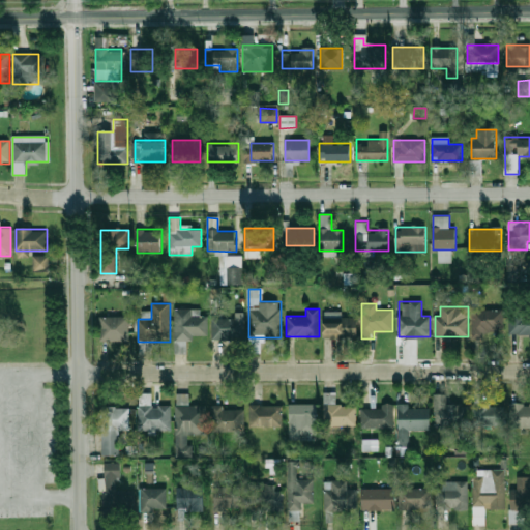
[(207,339),(207,310),(175,311),(176,339),(207,339)]
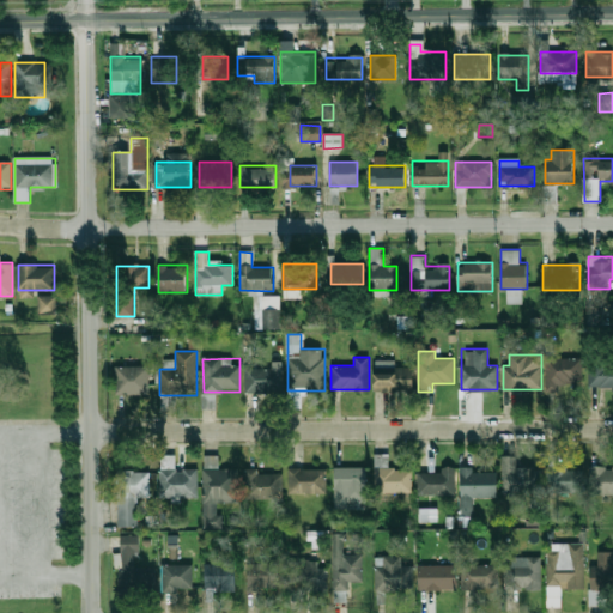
[(583,358),(546,358),(546,387),(583,387),(583,358)]
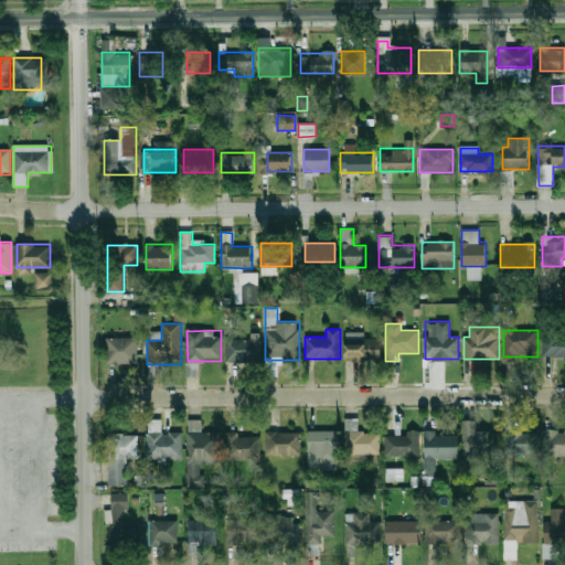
[(564,356),(564,330),(543,330),(543,356),(564,356)]
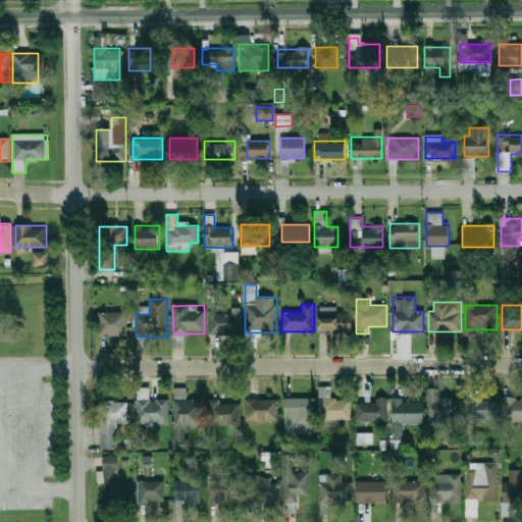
[(99,311),(99,335),(126,335),(126,311),(99,311)]
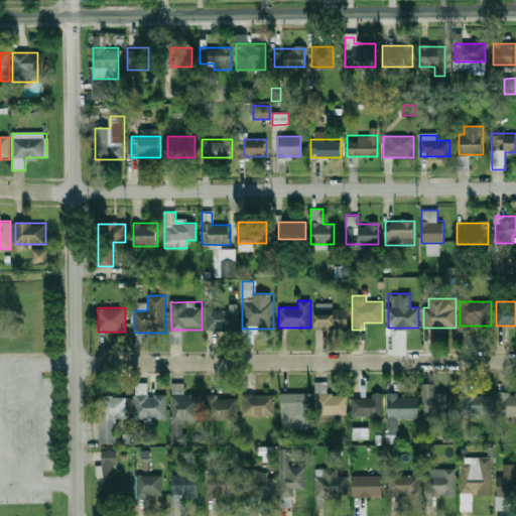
[(237,331),(237,310),(207,310),(207,331),(237,331)]
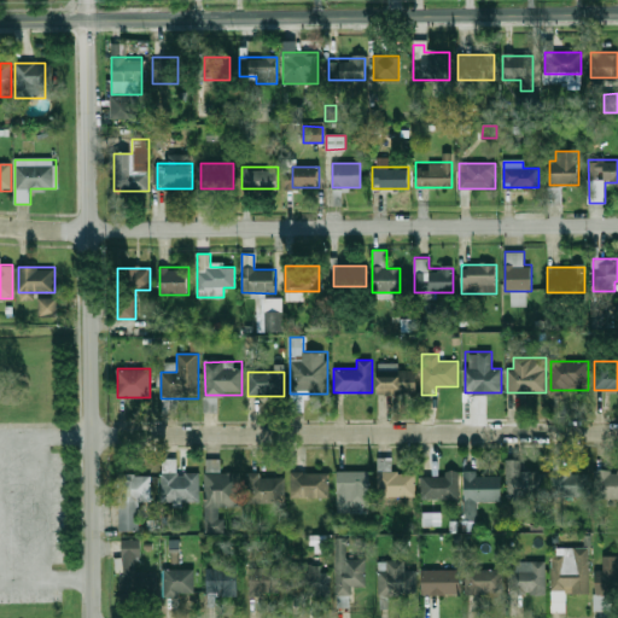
[(378,392),(415,392),(415,372),(378,372),(378,392)]
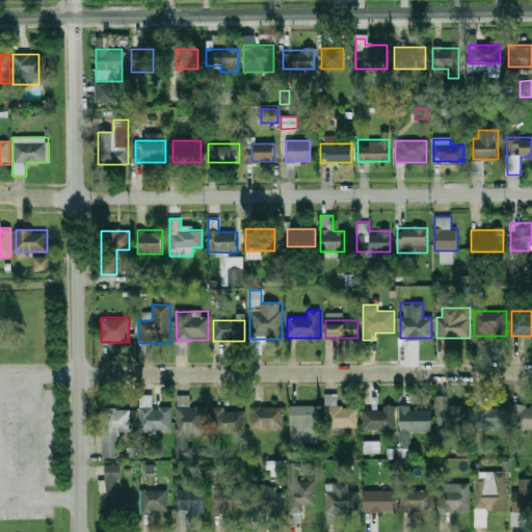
[(325,427),(357,427),(357,406),(335,406),(335,395),(325,395),(325,427)]
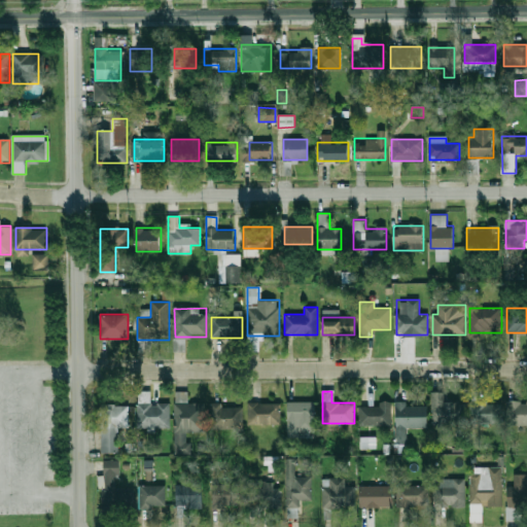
[(431,391),(432,426),(464,426),(464,401),(444,402),(444,391),(431,391)]
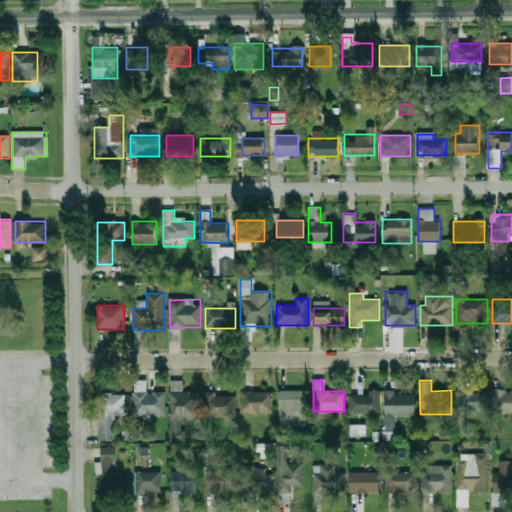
[(170,421),(198,421),(197,391),(181,392),(181,381),(169,381),(170,421)]
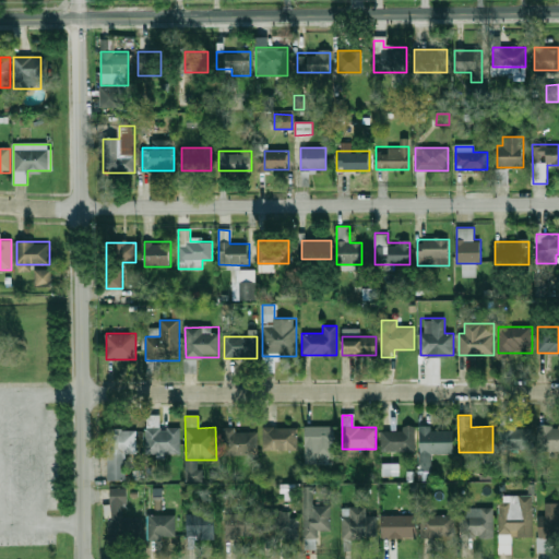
[(532,449),(532,425),(498,425),(498,449),(532,449)]
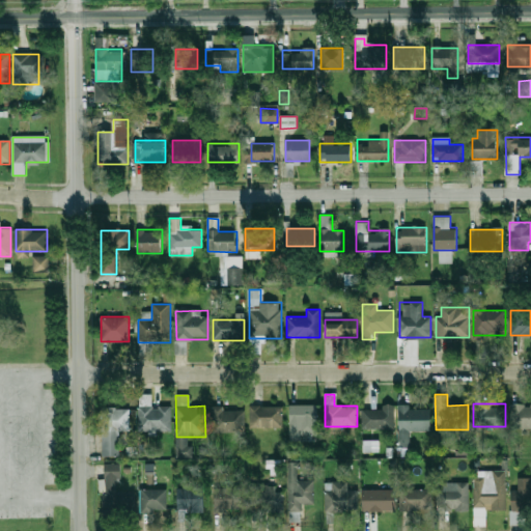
[(530,428),(530,403),(510,403),(510,428),(530,428)]
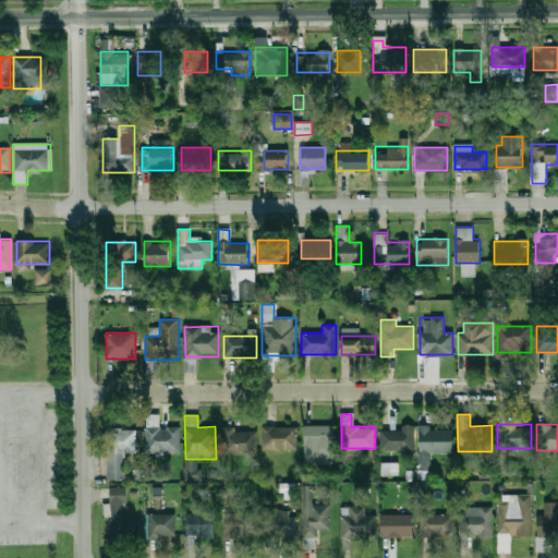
[(304,458),(334,458),(334,425),(304,425),(304,458)]
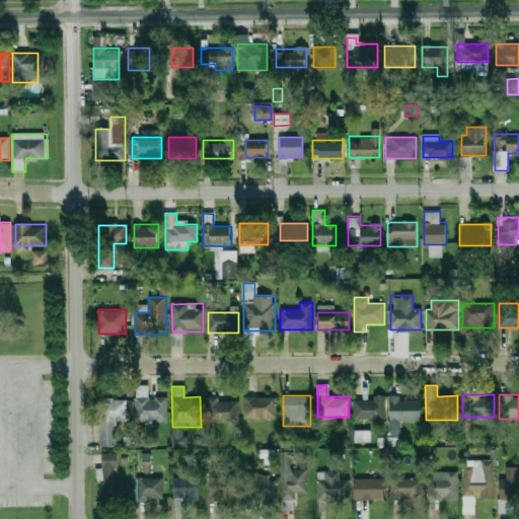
[(421,421),(420,399),(399,399),(399,395),(389,395),(389,437),(400,436),(400,421),(421,421)]
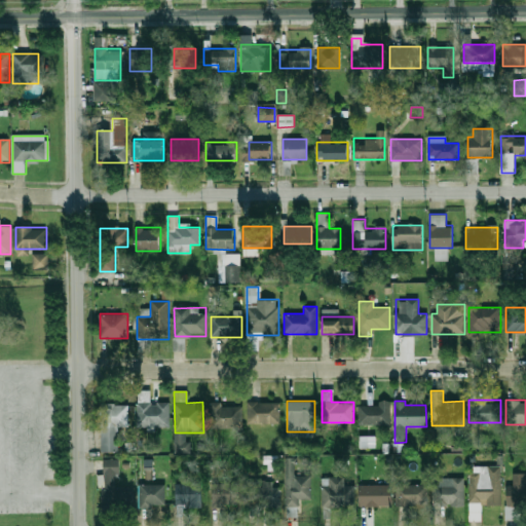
[(137,427),(170,427),(170,402),(137,402),(137,427)]
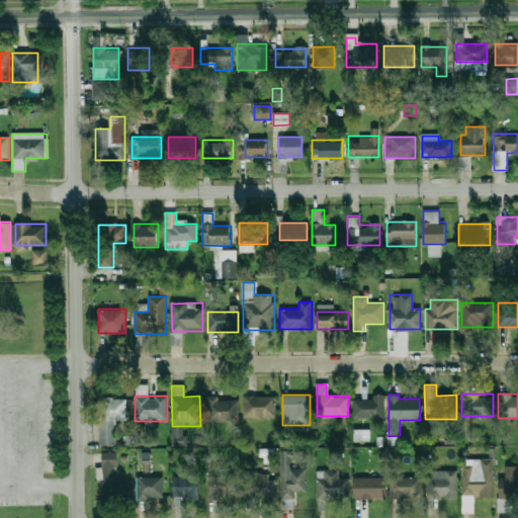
[(206,422),(236,422),(236,400),(218,400),(218,396),(206,396),(206,422)]
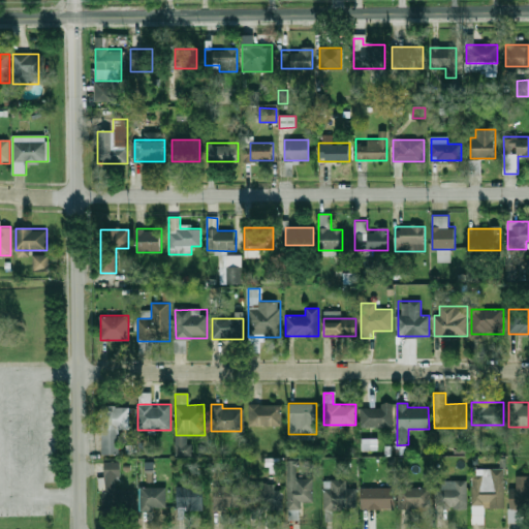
[(253,425),(281,425),(281,405),(253,405),(253,425)]
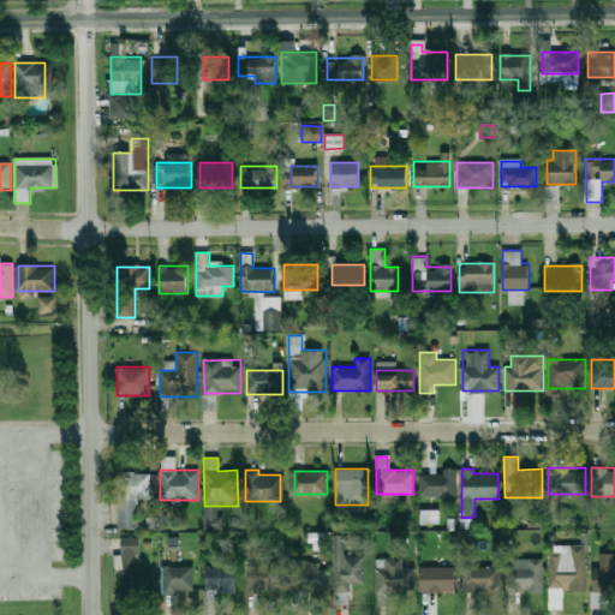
[(457,471),(419,471),(419,496),(457,496),(457,471)]
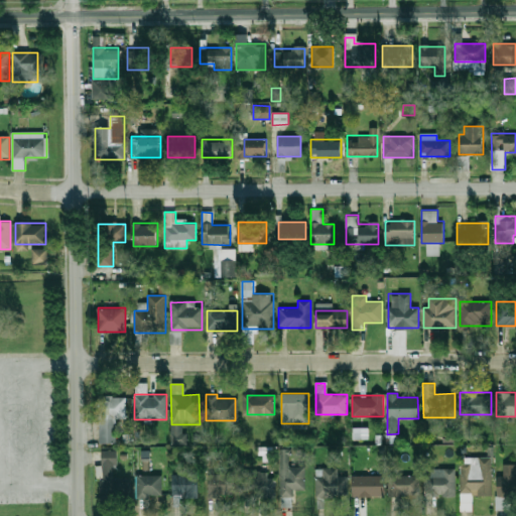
[(98,443),(116,443),(116,418),(125,418),(125,396),(98,396),(98,443)]
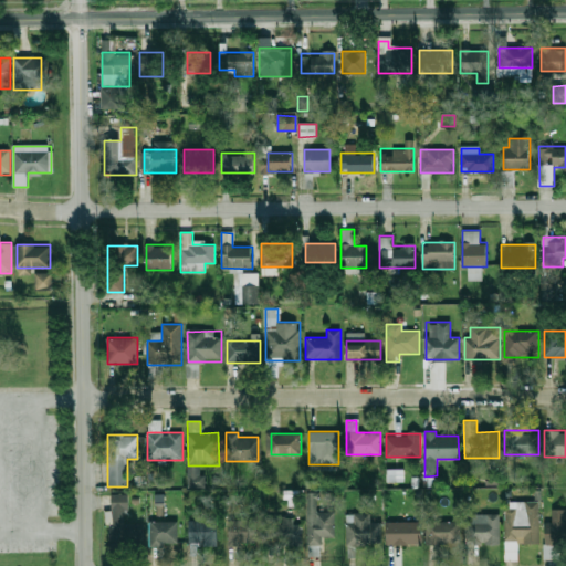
[(387,481),(404,482),(404,470),(387,469),(387,481)]
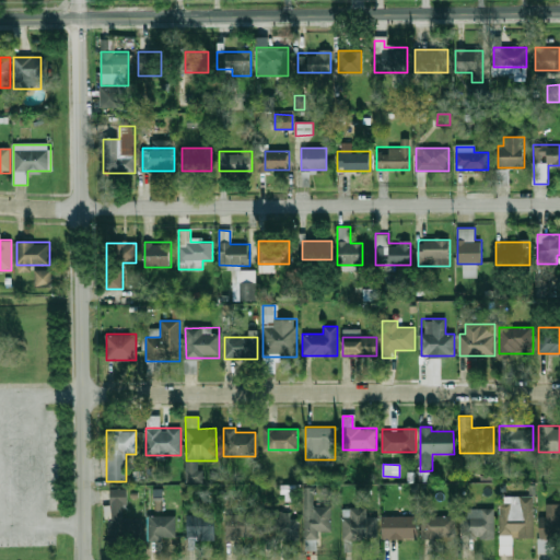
[(321,539),(321,531),(331,531),(331,506),(315,506),(315,487),(304,487),(304,539),(321,539)]
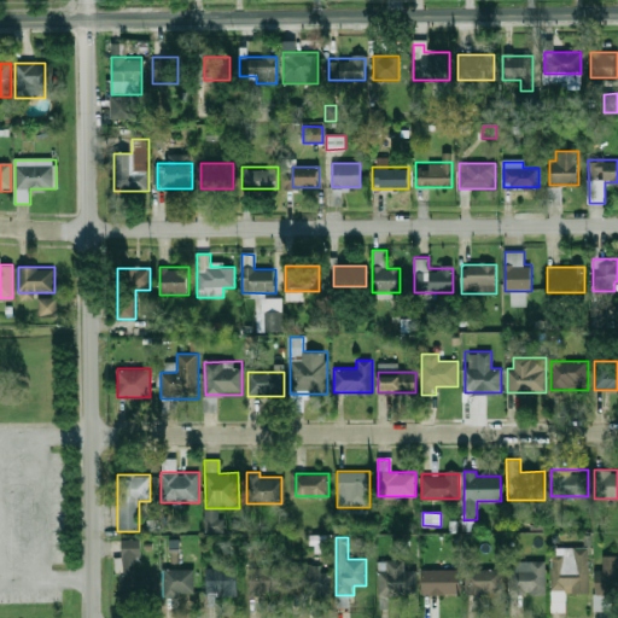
[(121,596),(157,596),(158,572),(140,572),(140,540),(122,540),(121,596)]
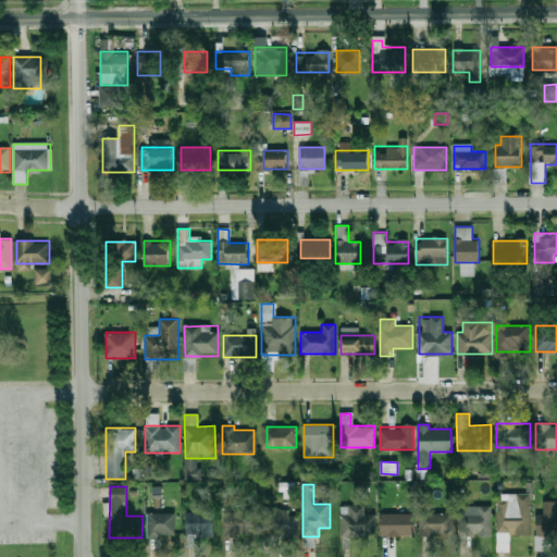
[(531,493),(515,493),(515,498),(497,498),(497,534),(531,534),(531,493)]
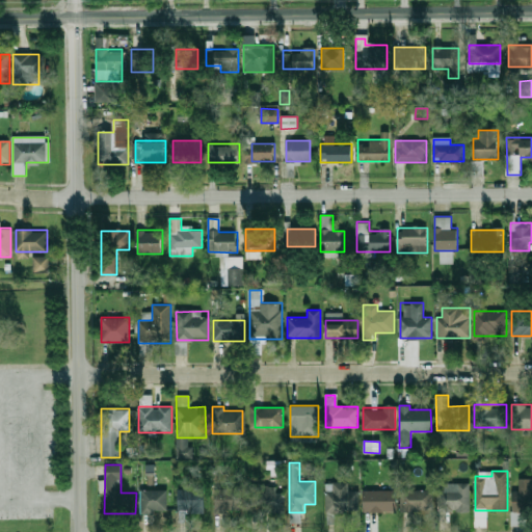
[(531,510),(531,479),(514,479),(514,510),(531,510)]
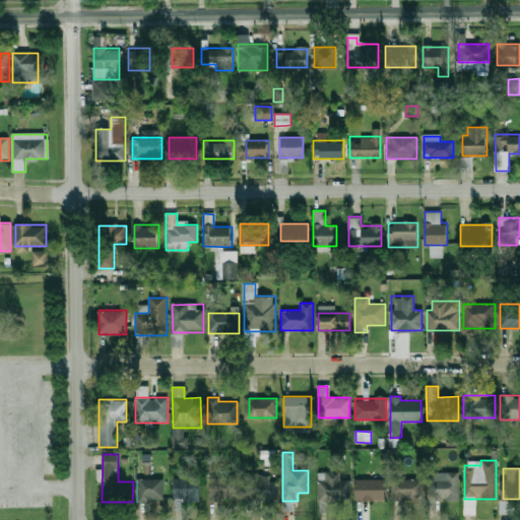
[(319,472),(319,500),(350,500),(350,479),(340,479),(340,472),(319,472)]
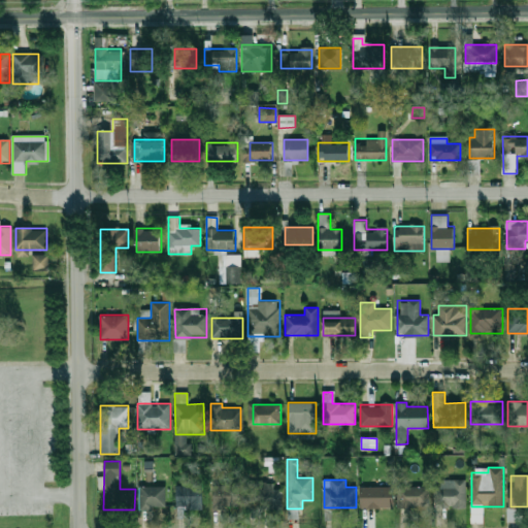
[(466,507),(466,481),(434,481),(434,507),(466,507)]
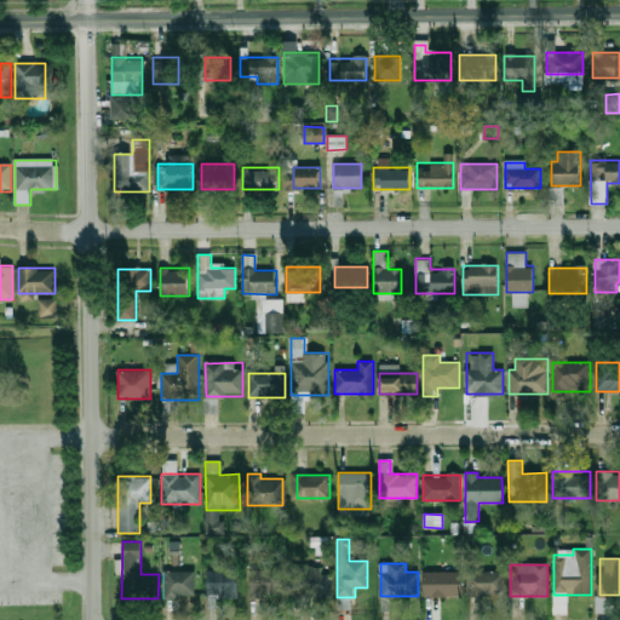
[(321,567),(294,567),(294,596),(331,596),(331,574),(321,574),(321,567)]
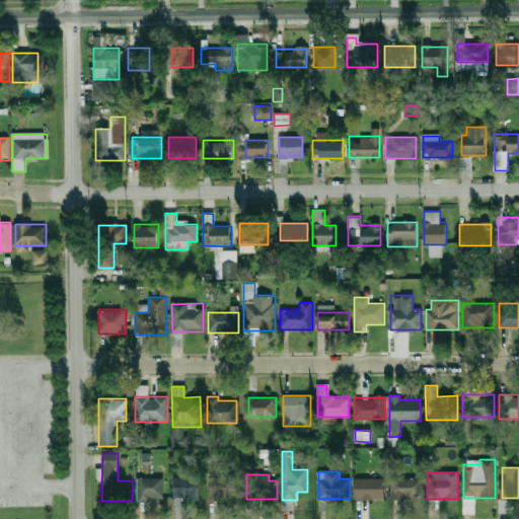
[(210,500),(239,500),(239,476),(210,476),(210,500)]
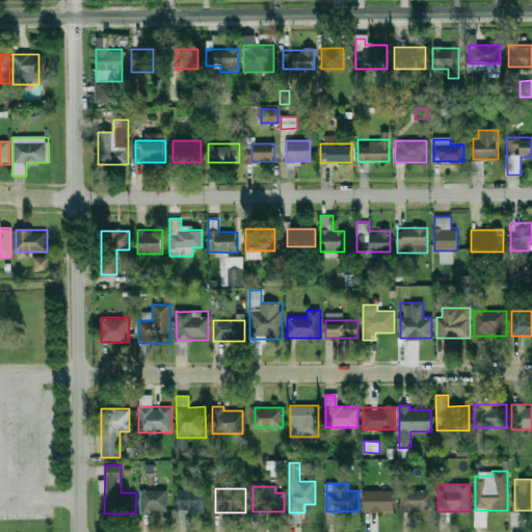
[(178,489),(178,514),(205,514),(205,489),(178,489)]
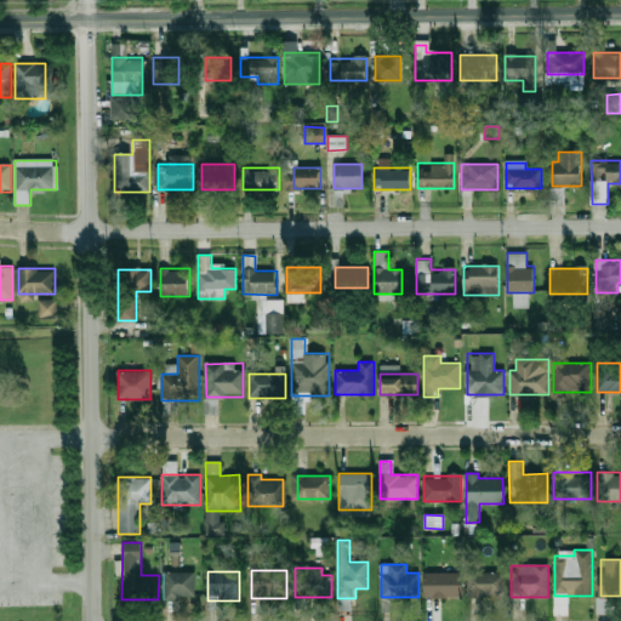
[(195,573),(165,573),(165,598),(197,598),(195,573)]
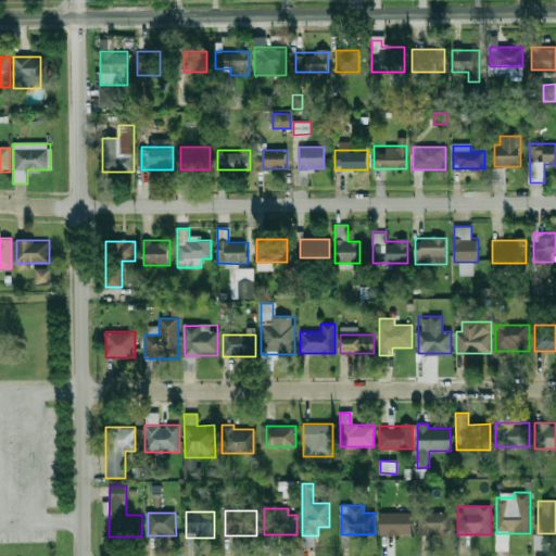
[(415,534),(415,513),(380,513),(380,534),(415,534)]
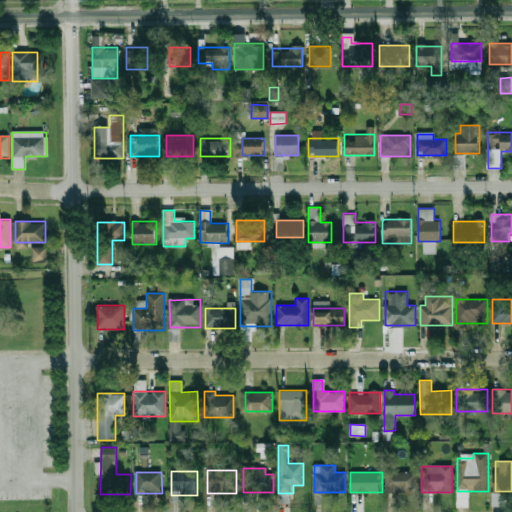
[(386,472),(386,492),(416,492),(416,472),(386,472)]
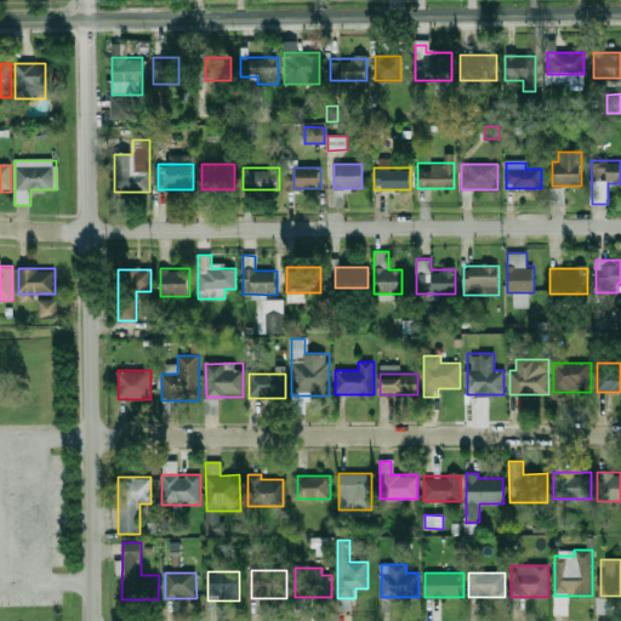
[(352,598),(339,598),(339,610),(352,611),(352,598)]
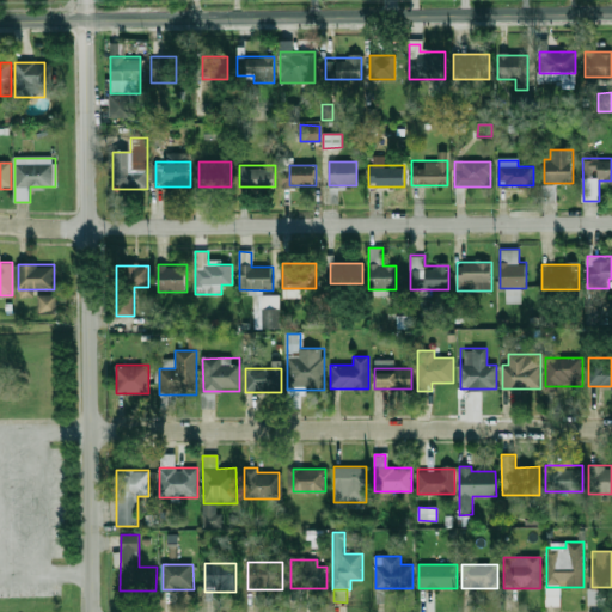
[(588,605),(605,605),(605,589),(587,589),(588,605)]
